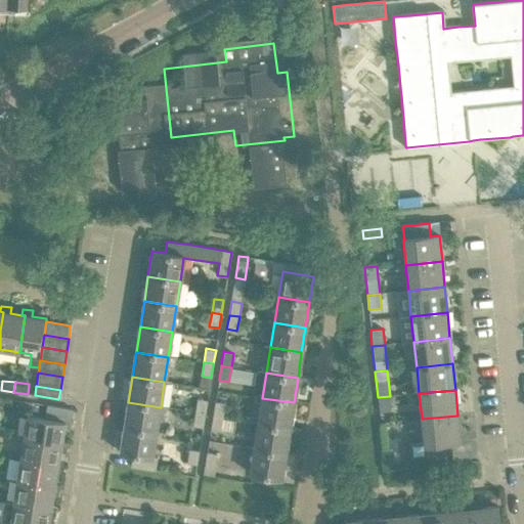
[(390,396),(378,397),(379,411),(391,410),(390,396)]
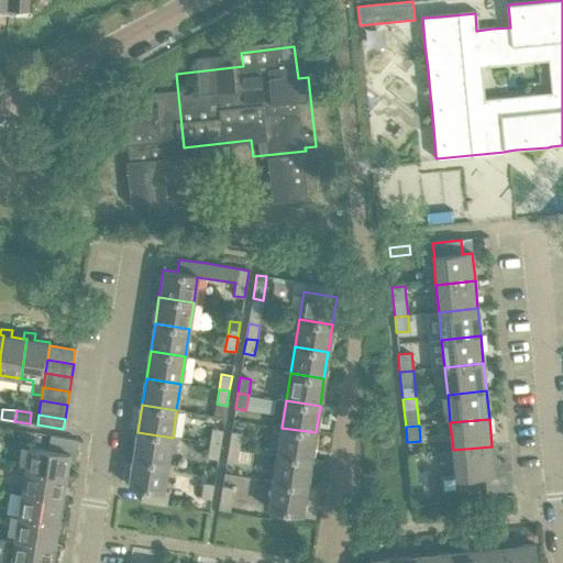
[(210,443),(221,444),(223,430),(212,428),(210,443)]
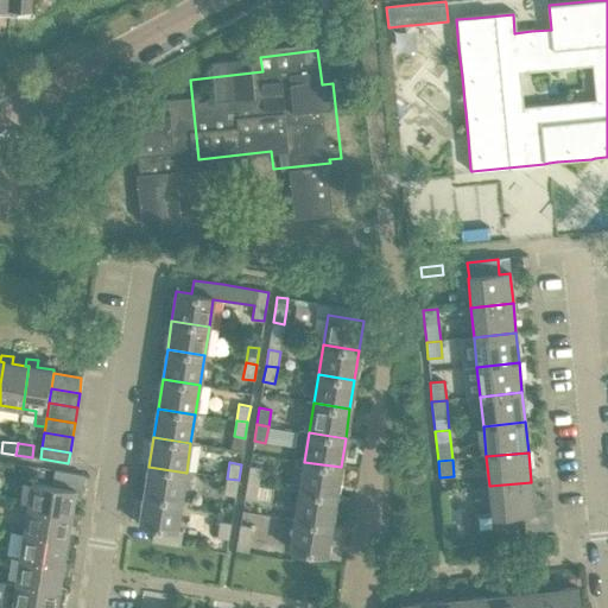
[(336,496),(341,467),(304,462),(299,491),(336,496)]
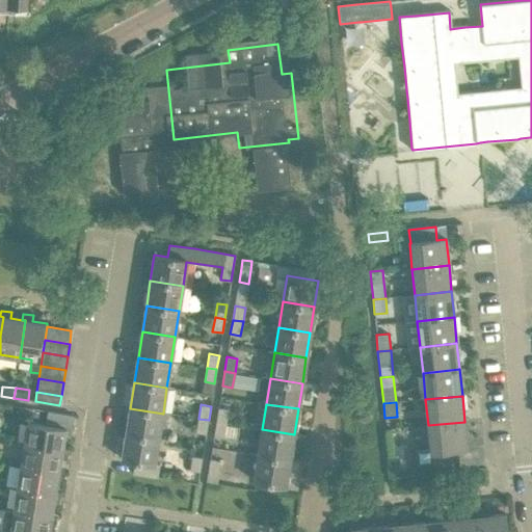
[(218,407),(216,422),(227,424),(229,409),(218,407)]
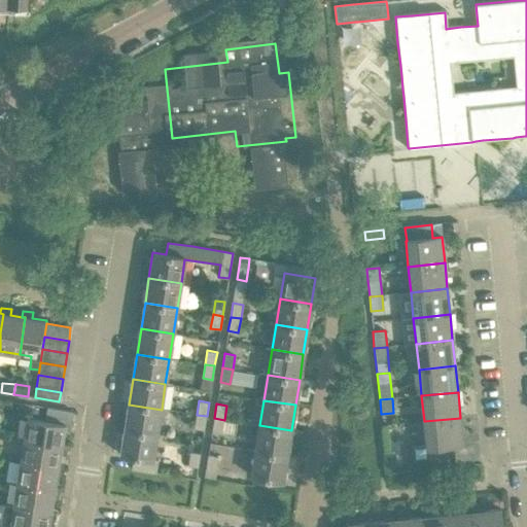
[(157,434),(162,410),(129,405),(125,430),(157,434)]
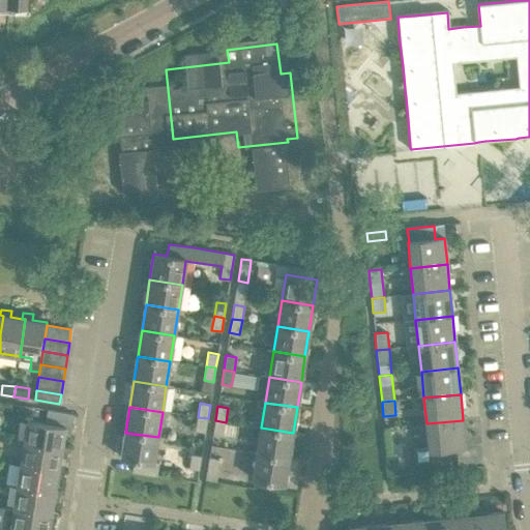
[(27,421),(24,443),(61,448),(61,446),(62,435),(69,436),(72,414),(47,410),(45,423),(27,421)]
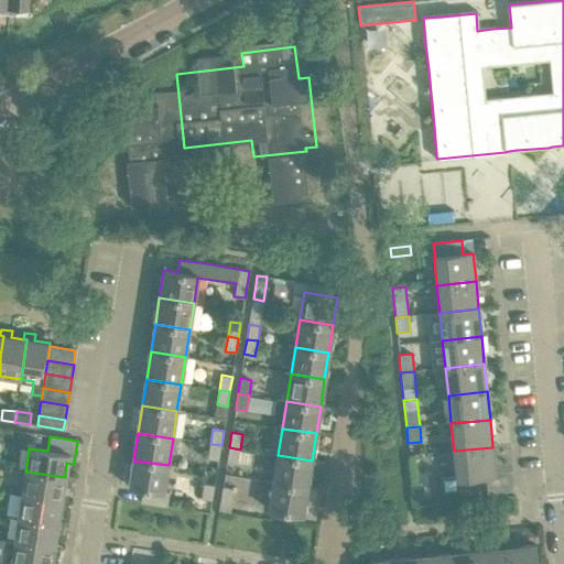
[(219,461),(221,445),(210,444),(207,458),(219,461)]
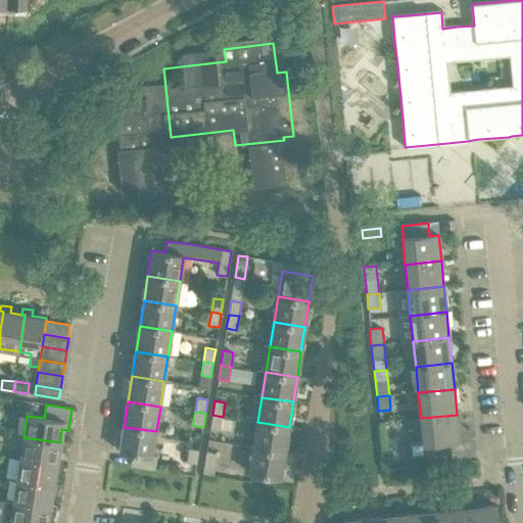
[(212,415),(210,428),(221,430),(223,417),(212,415)]
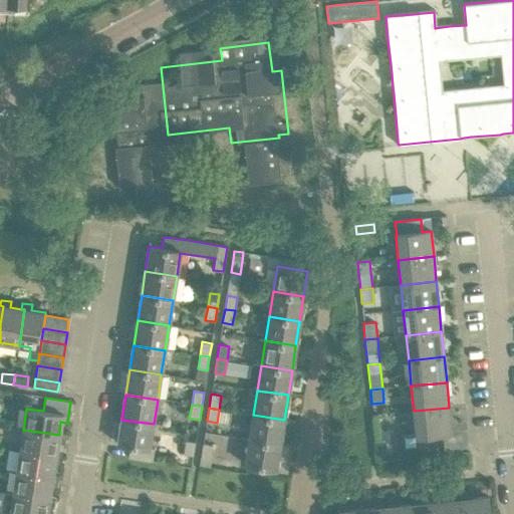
[(449,408),(414,411),(416,436),(402,438),(403,450),(444,446),(442,434),(452,433),(449,408)]
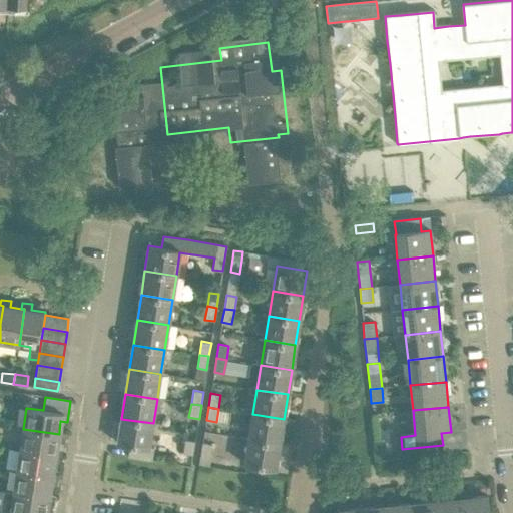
[(280,444),(284,419),(252,414),(248,439),(280,444)]
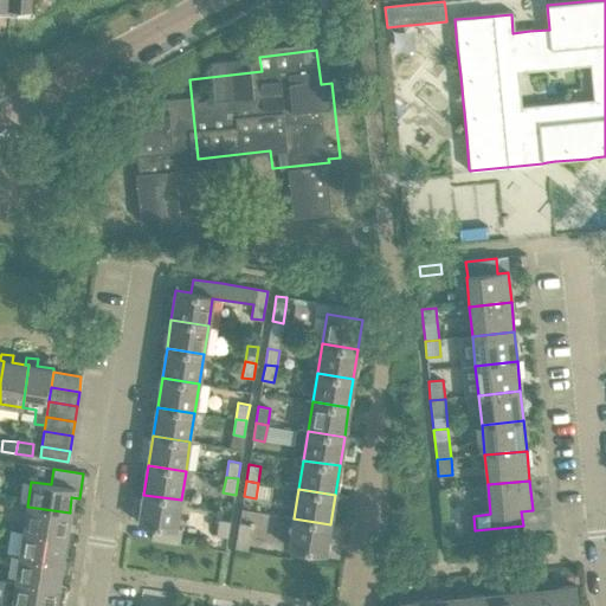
[(176,528),(181,500),(143,495),(139,523),(154,526),(152,540),(180,543),(182,529),(176,528)]
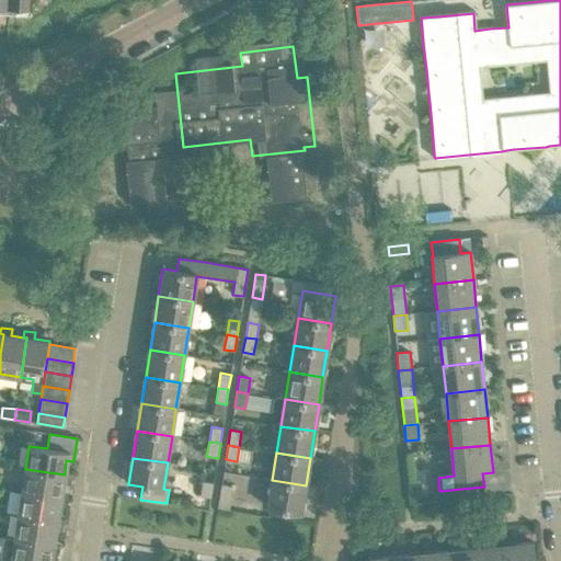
[(25,469),(21,492),(60,497),(61,494),(63,484),(69,485),(71,473),(65,472),(65,474),(25,469)]
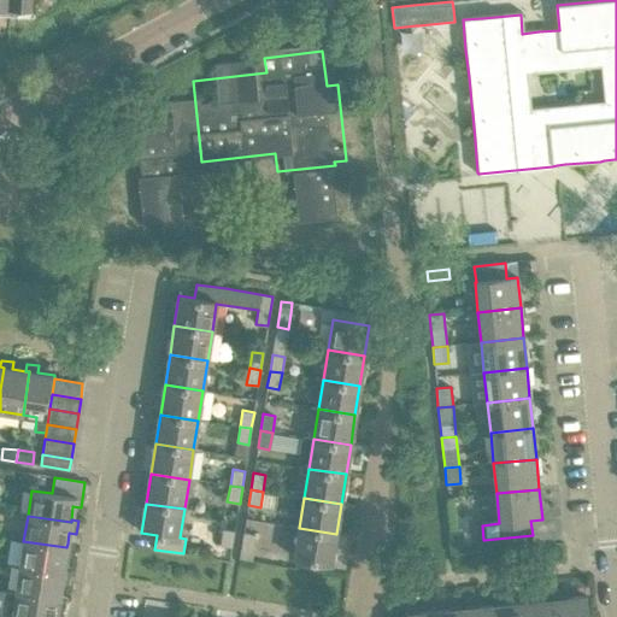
[(331,563),(336,534),(299,528),(294,557),(331,563)]
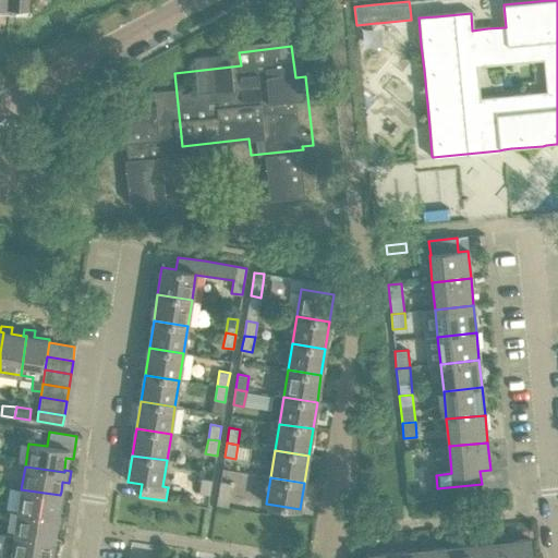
[(213,480),(202,478),(199,493),(210,495),(213,480)]
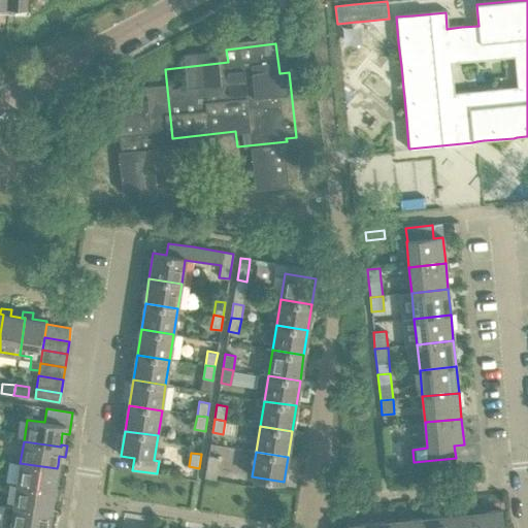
[(219,457),(208,456),(206,469),(217,471),(219,457)]
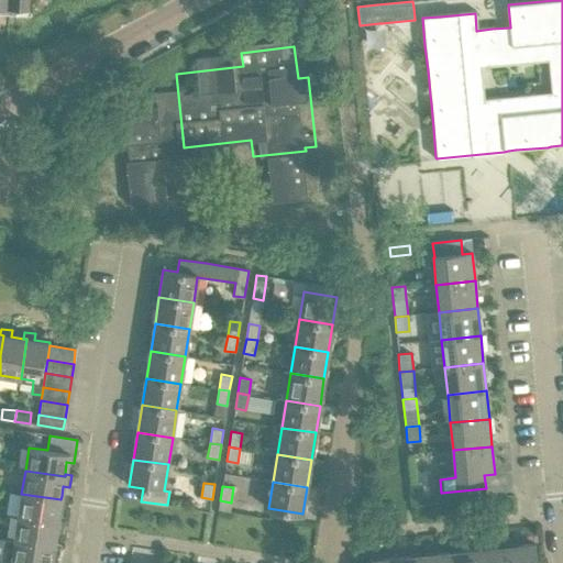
[(21,494),(18,517),(57,522),(57,520),(59,508),(66,509),(68,497),(62,496),(61,499),(21,494)]
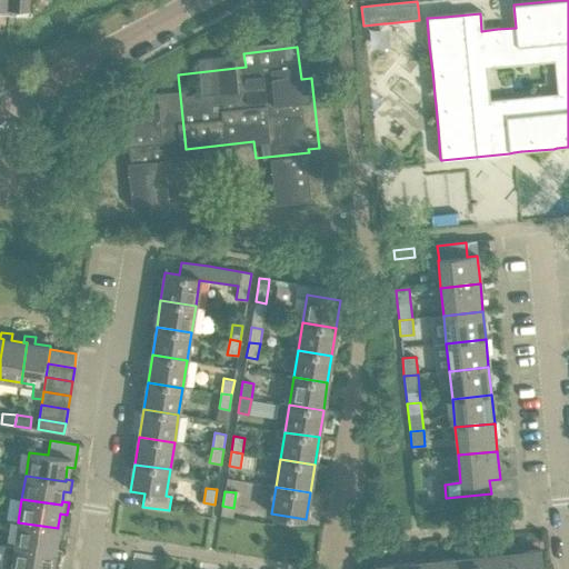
[(15,543),(15,546),(55,551),(55,549),(57,537),(63,538),(65,527),(58,526),(58,528),(18,522),(15,543)]
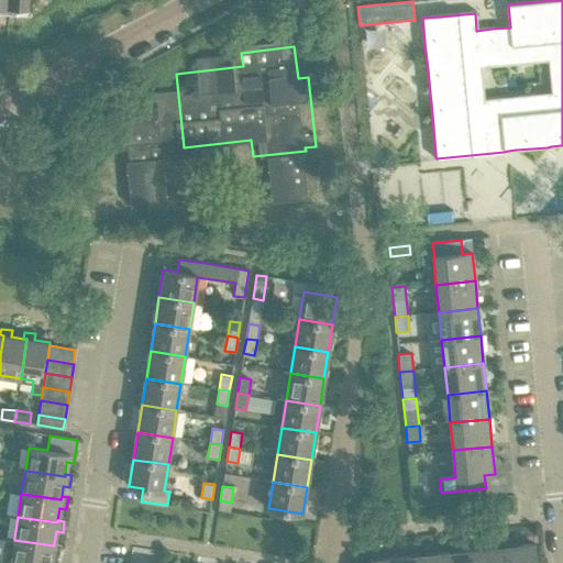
[(1,561),(1,562),(11,562),(55,562),(57,555),(58,555),(61,544),(54,543),(54,545),(14,540),(4,538),(1,561)]
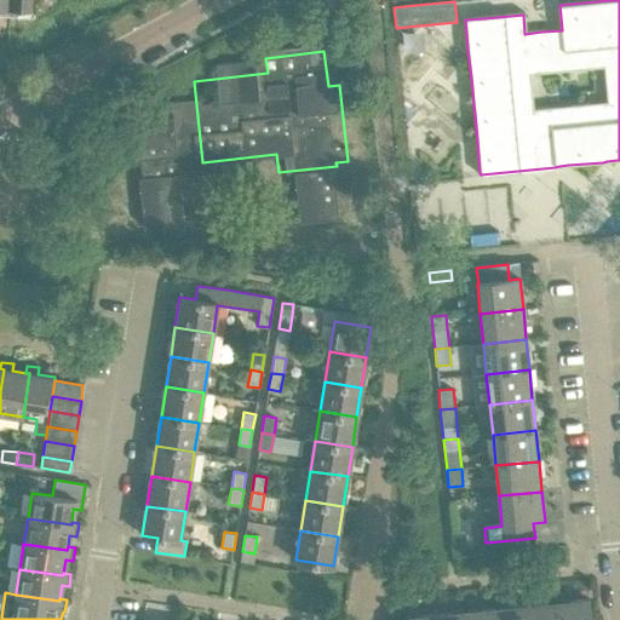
[(590,619),(589,598),(558,601),(560,619),(590,619)]
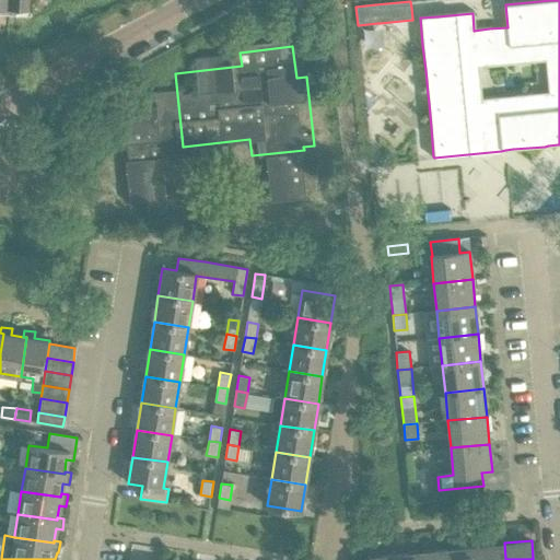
[(505,559),(504,543),(477,546),(477,559),(505,559)]
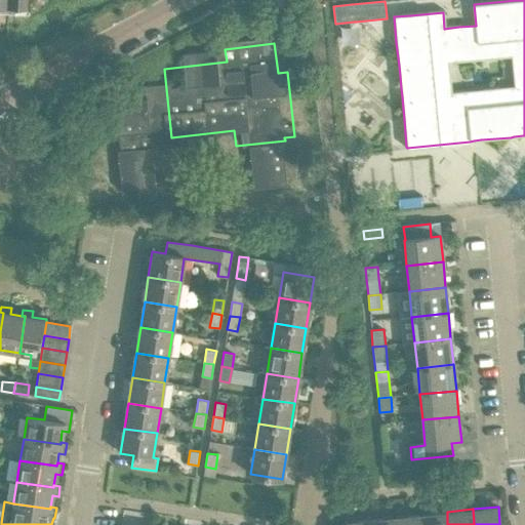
[(447,524),(447,512),(420,514),(421,524),(447,524)]
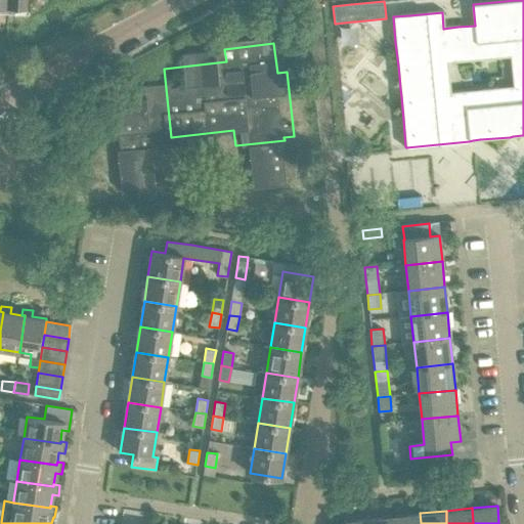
[(421,523),(420,513),(394,516),(394,523),(421,523)]
